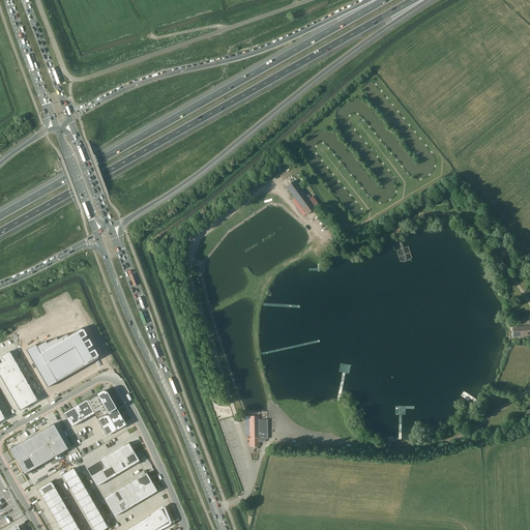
[(295,181),(287,187),(306,214),(315,208),(295,181)]
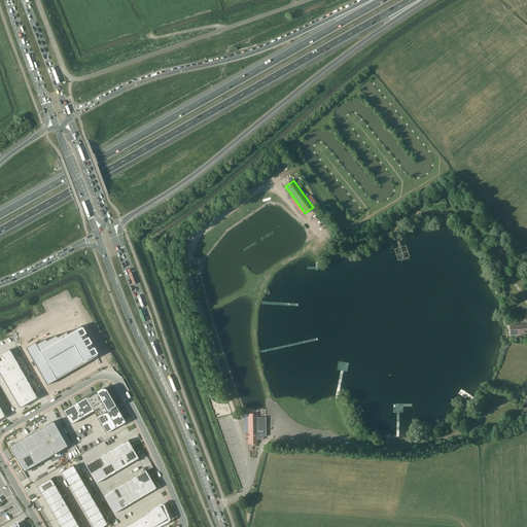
[(526,322),(526,324),(511,326),(512,335),(526,332),(526,322)]
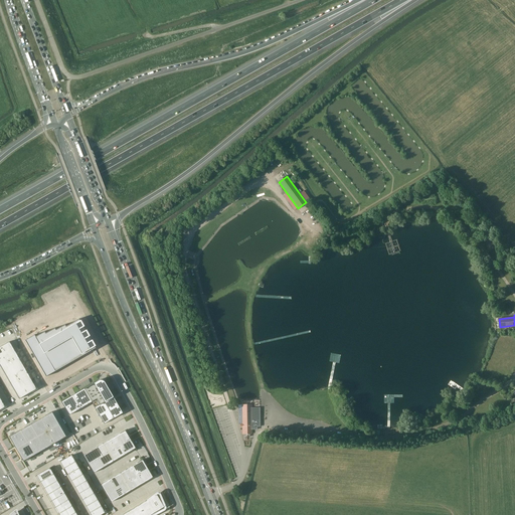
[(41,344),(34,348),(49,376),(88,354),(75,332),(66,338),(65,337),(57,341),(56,339),(49,343),(48,341),(42,345),(41,344)]
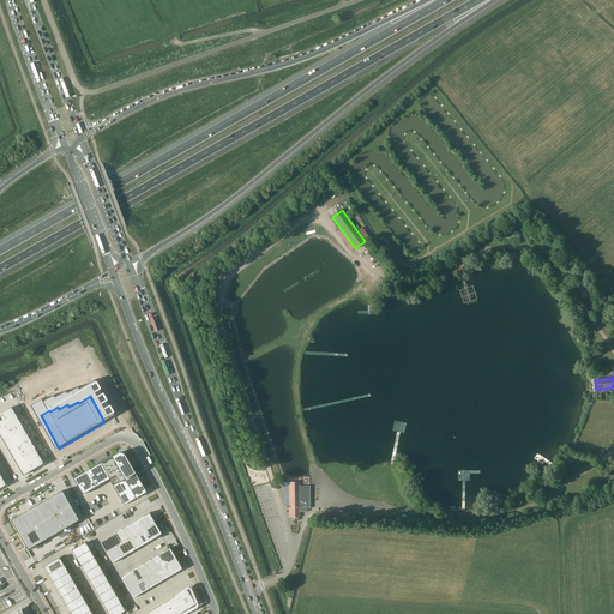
[(11,408),(0,413),(0,437),(23,476),(43,464),(11,408)]
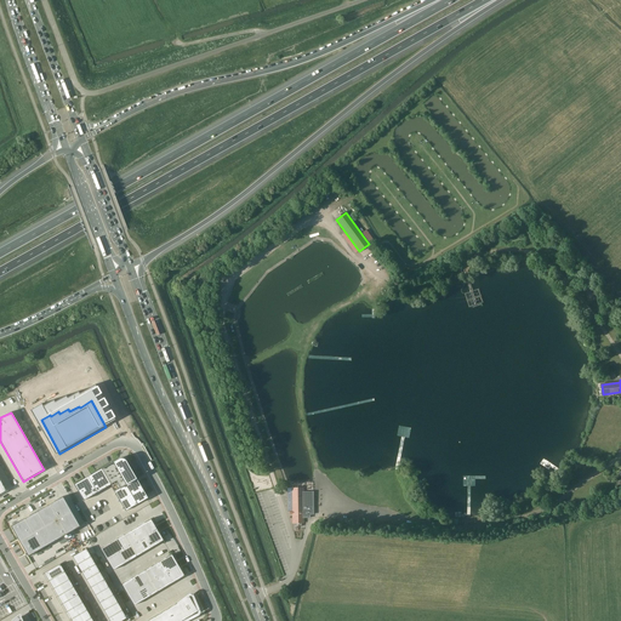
[(118,459),(74,485),(83,501),(110,485),(125,511),(147,499),(144,495),(146,495),(126,461),(125,462),(118,460),(118,459)]
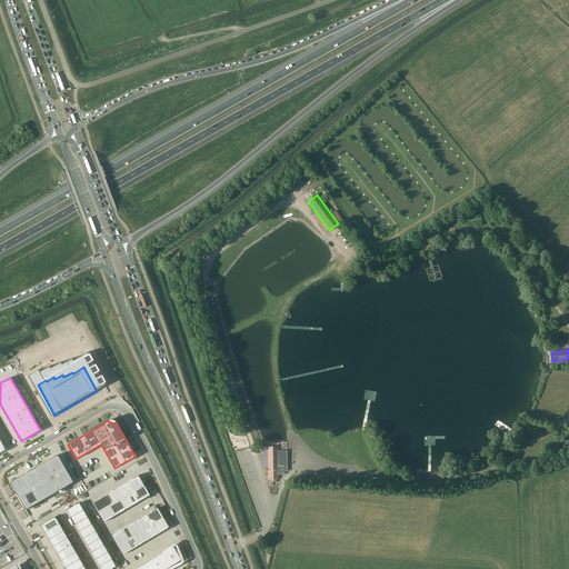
[(287,471),(287,451),(278,451),(278,447),(268,447),(268,455),(268,468),(266,468),(266,471),(268,471),(268,475),(268,479),(269,479),(269,482),(276,482),(276,479),(278,479),(278,475),(283,475),(283,471),(287,471)]
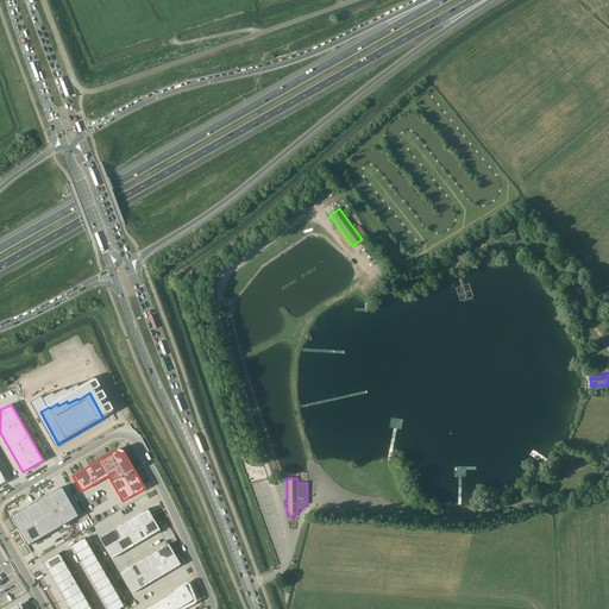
[(61,487),(10,516),(26,546),(77,516),(61,487)]
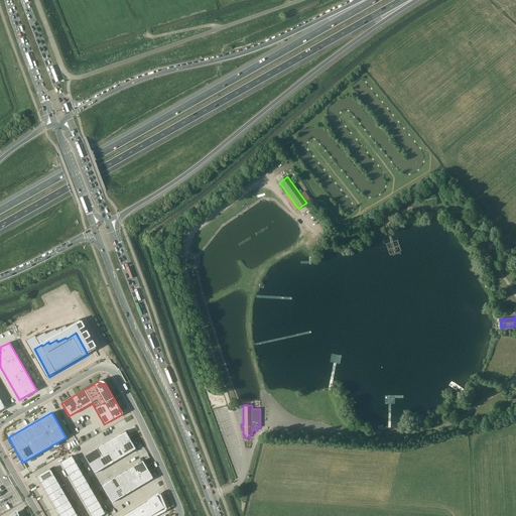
[(125,431),(83,456),(94,474),(135,449),(125,431)]
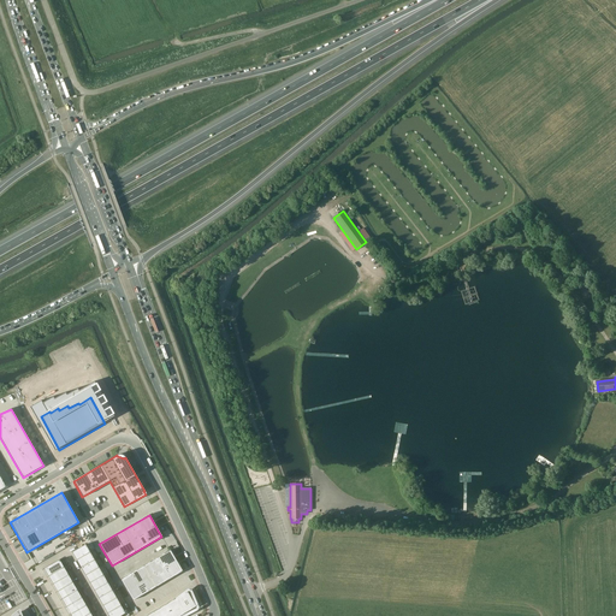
[(86,545),(72,552),(108,615),(119,615),(125,614),(86,545)]
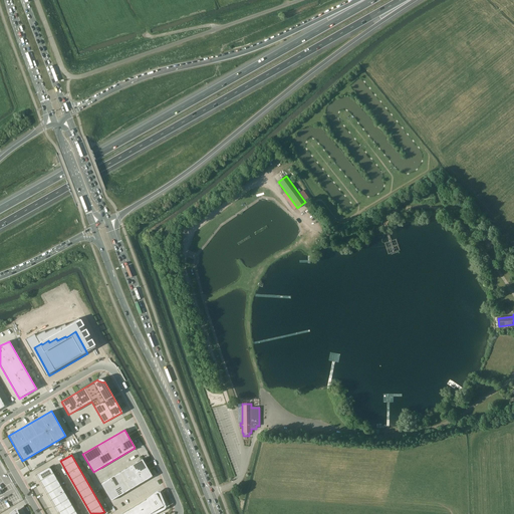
[(142,459),(99,483),(110,501),(153,477),(142,459)]
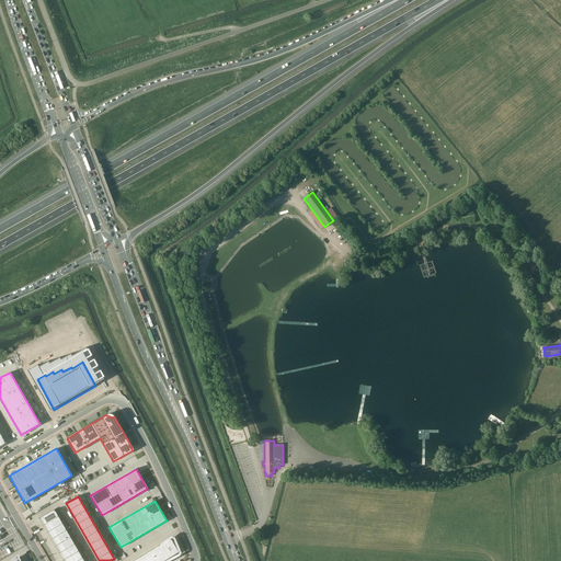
[(83,560),(54,510),(39,518),(65,560),(83,560)]
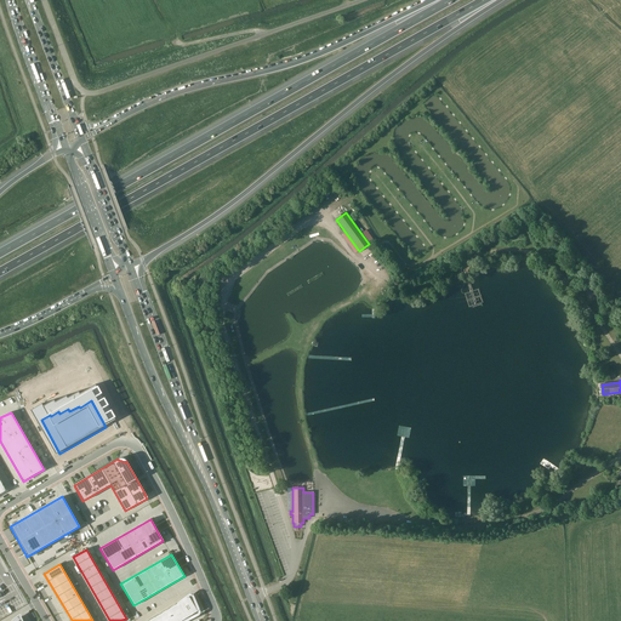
[(188,597),(147,620),(181,620),(198,611),(188,597)]
